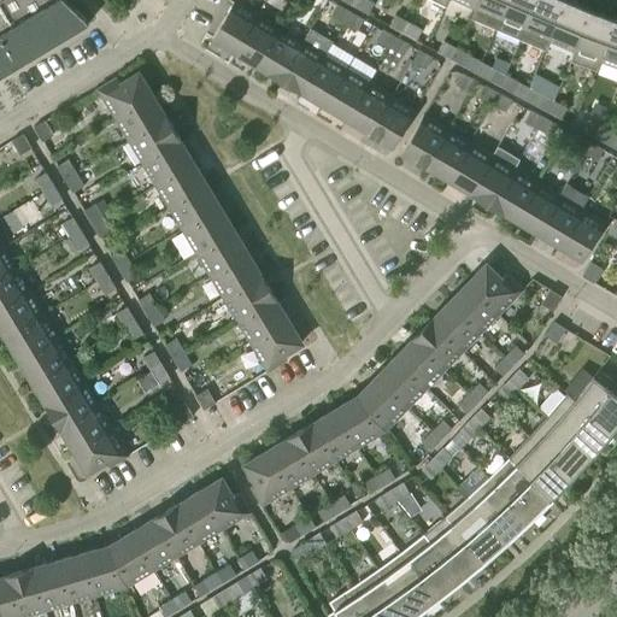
[(0,0),(0,76),(89,23),(65,0),(0,0)]
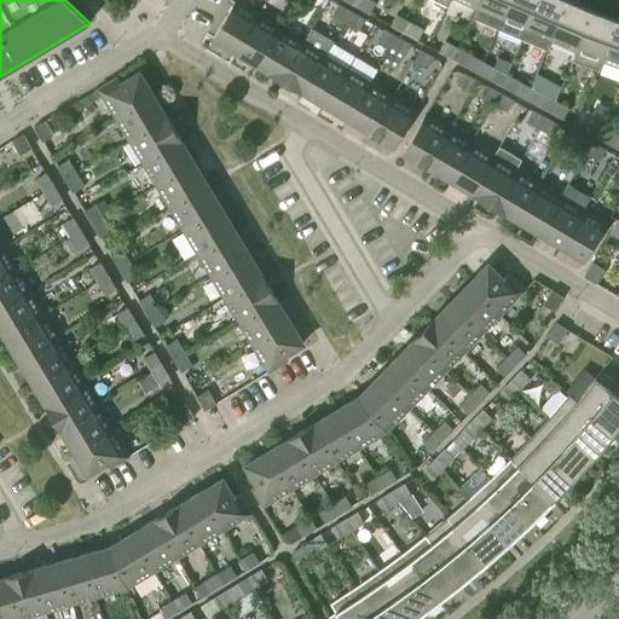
[(376,3),(370,0),(359,0),(357,6),(370,13),(376,3)]
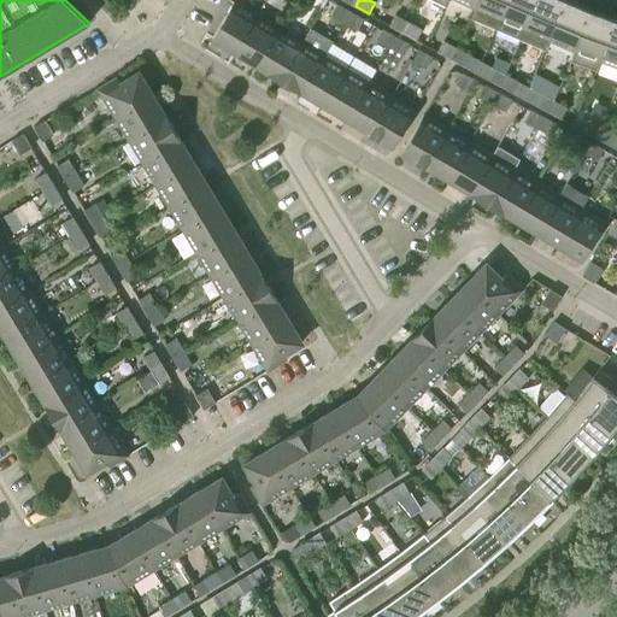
[(480,0),(456,0),(476,10),(480,0)]
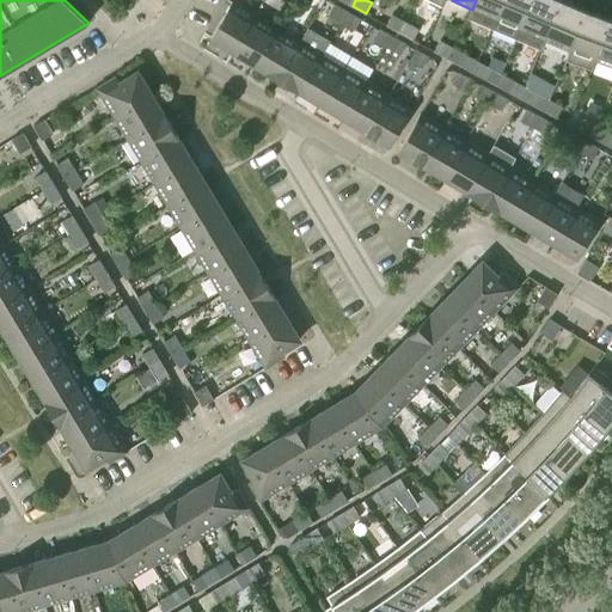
[(476,0),(472,10),(467,18),(493,29),(503,0),(476,0)]
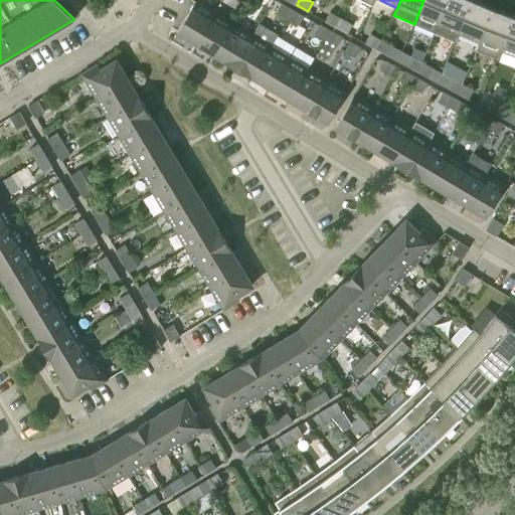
[(447,0),(423,0),(414,24),(435,33),(447,0)]
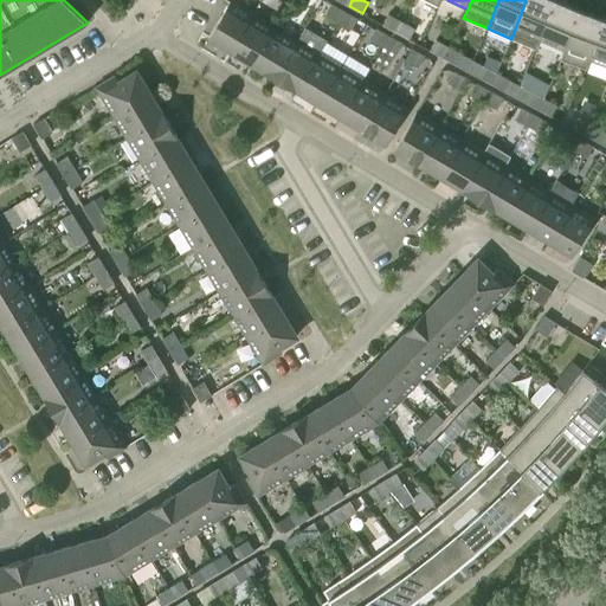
[(526,0),(511,39),(535,50),(537,45),(536,44),(554,0),(526,0)]
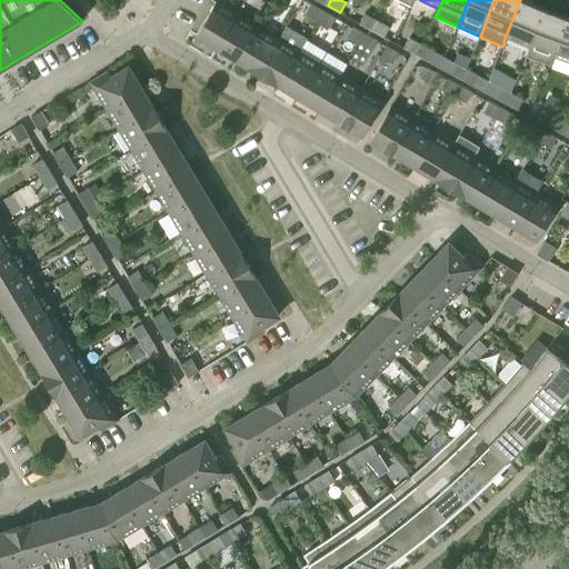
[(545,9),(523,0),(520,0),(503,41),(505,42),(528,51),(527,57),(545,9)]
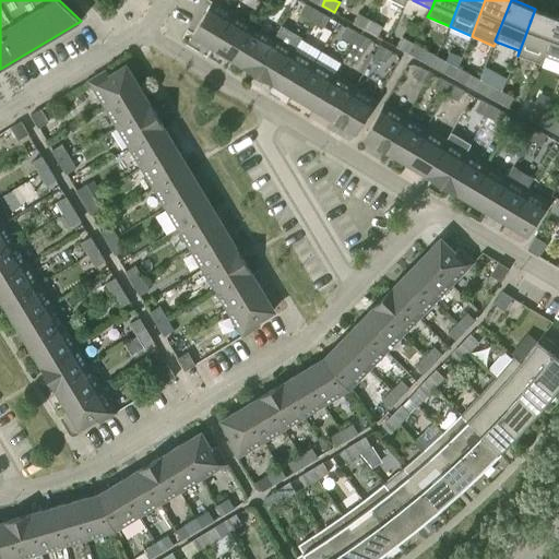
[(214,47),(233,14),(212,1),(192,34),(214,47)]
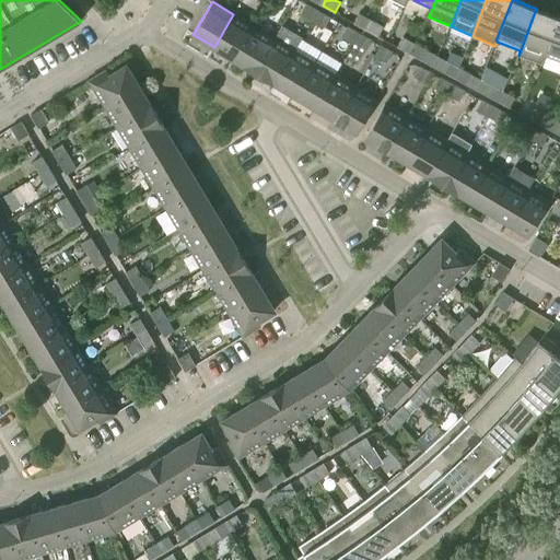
[(313,21),(318,11),(306,4),(300,14),(313,21)]
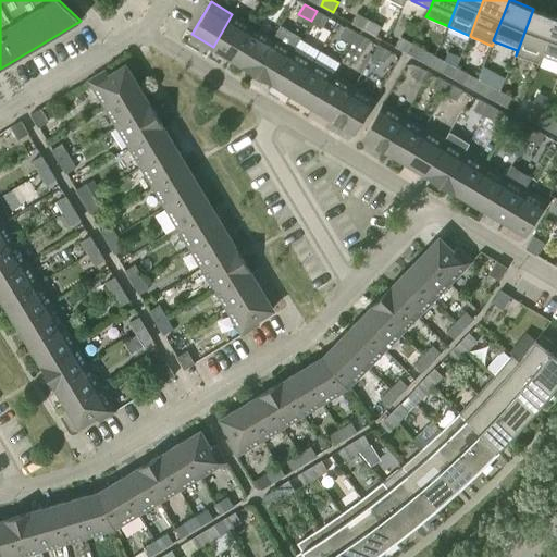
[(533,9),(516,56),(537,63),(554,16),(533,9)]
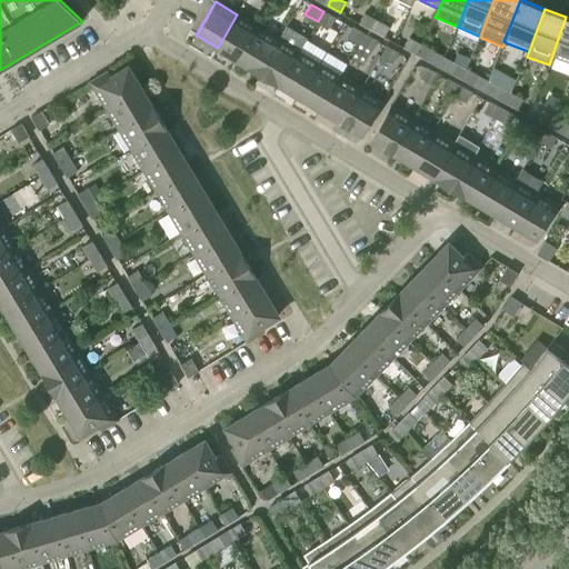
[(323,11),(318,21),(330,28),(336,18),(323,11)]
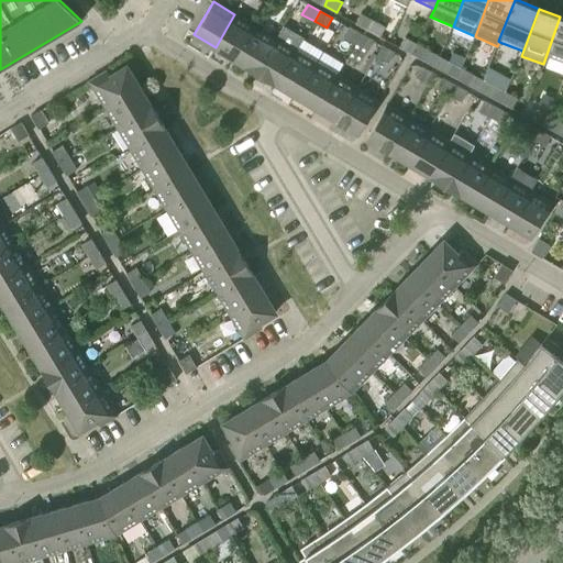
[(373,20),(361,13),(355,23),(367,30),(373,20)]
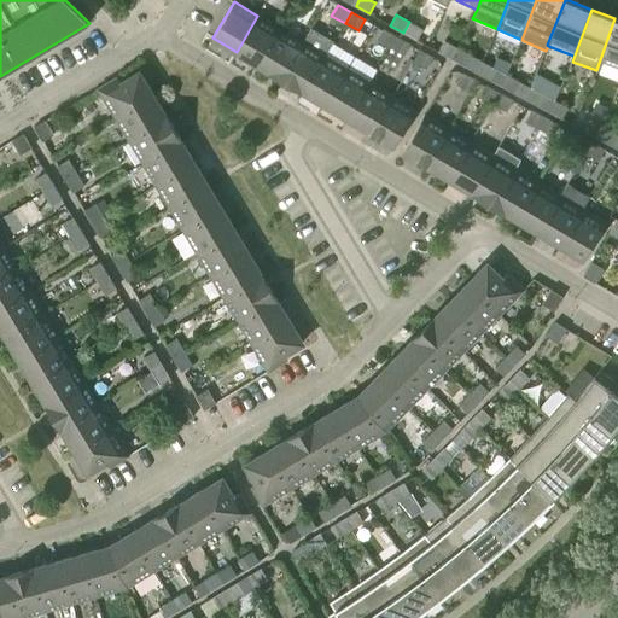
[(280,29),(257,16),(237,52),(258,65),(280,29)]
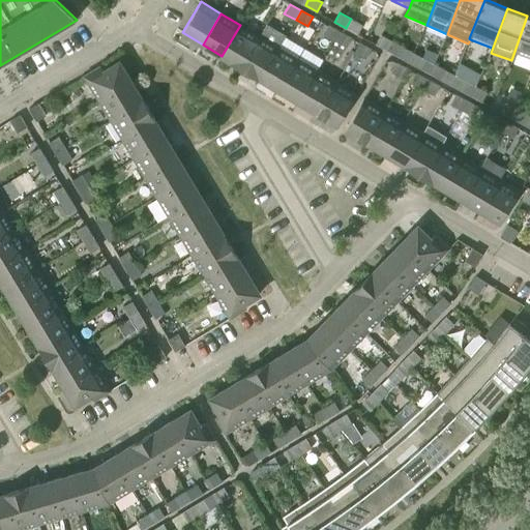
[(529,16),(527,16),(511,60),(512,61),(516,53),(529,57),(529,16)]
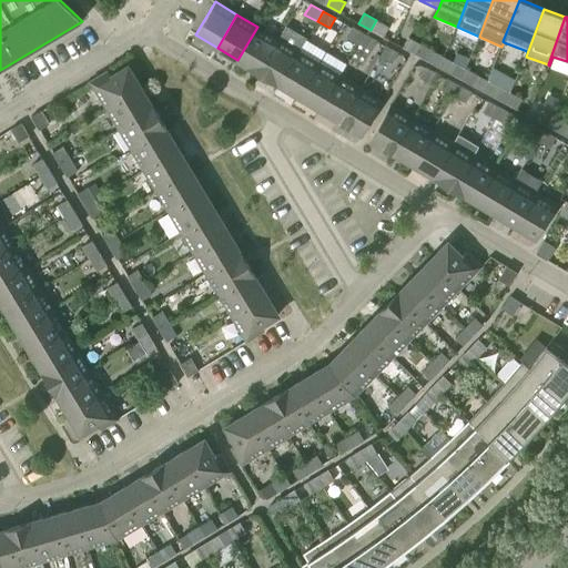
[(389,27),(376,20),(371,30),(384,37),(389,27)]
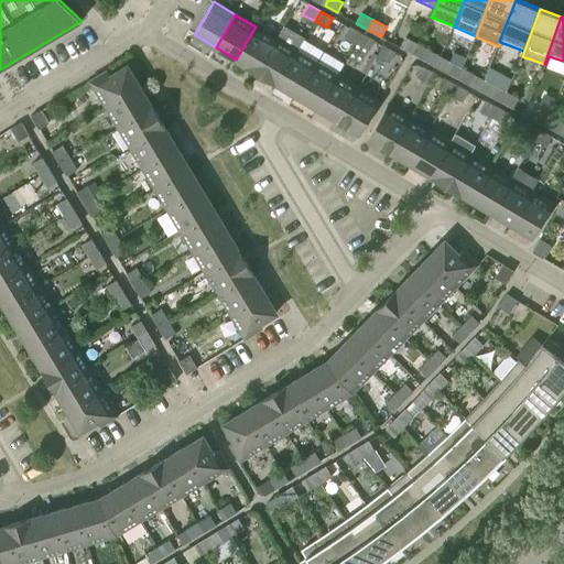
[(361,34),(349,28),(342,22),(335,32),(356,44),(361,34)]
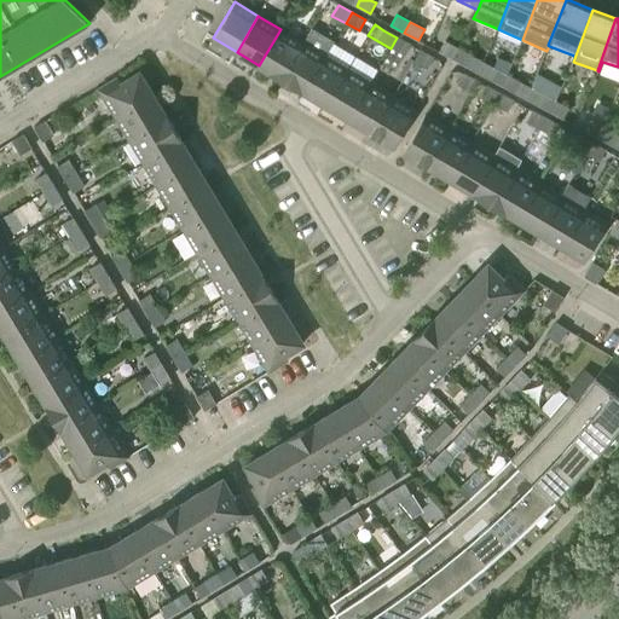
[(281,29),(259,65),(282,79),(304,42),(281,29)]
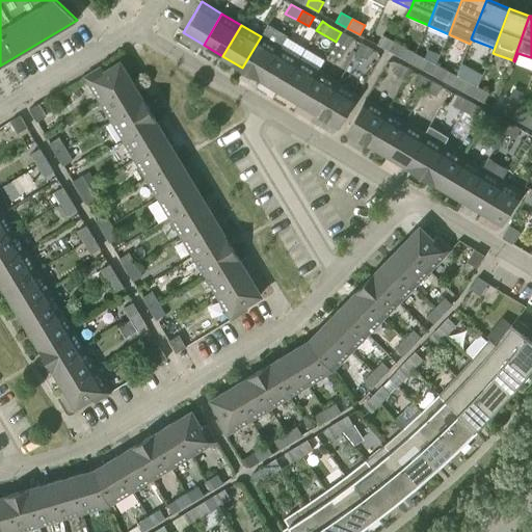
[(353,38),(341,32),(336,42),(347,48),(353,38)]
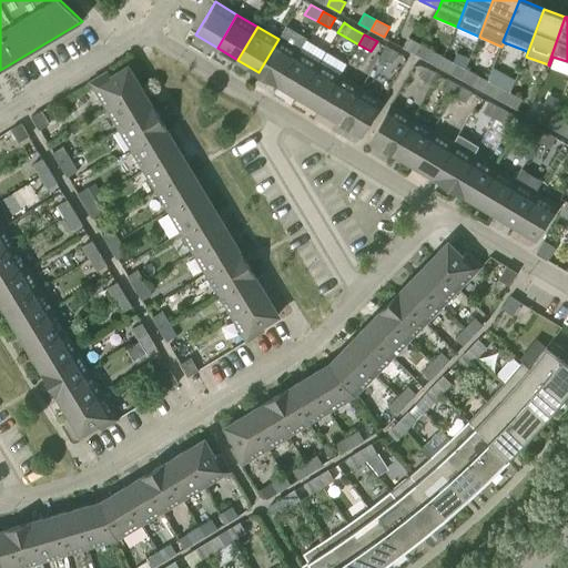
[(421,44),(408,38),(403,48),(415,54),(421,44)]
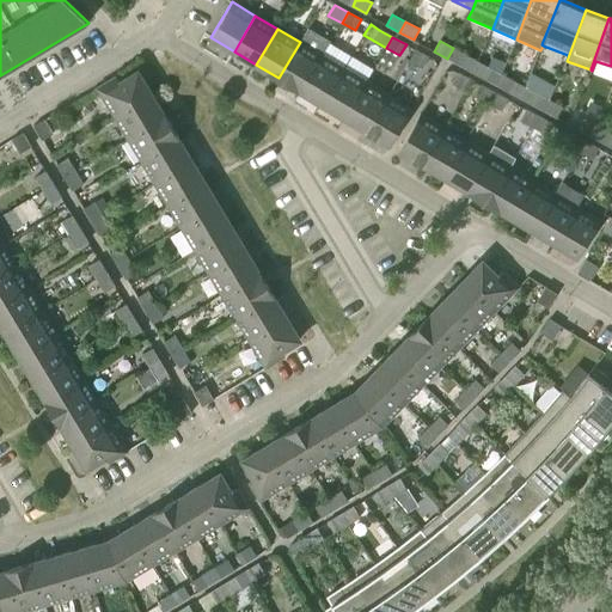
[(322,55),(300,42),(279,78),(301,91),(322,55)]
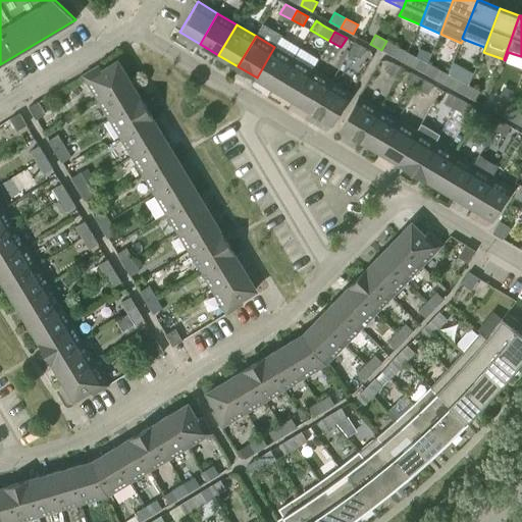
[(398,47),(386,41),(381,50),(393,56),(398,47)]
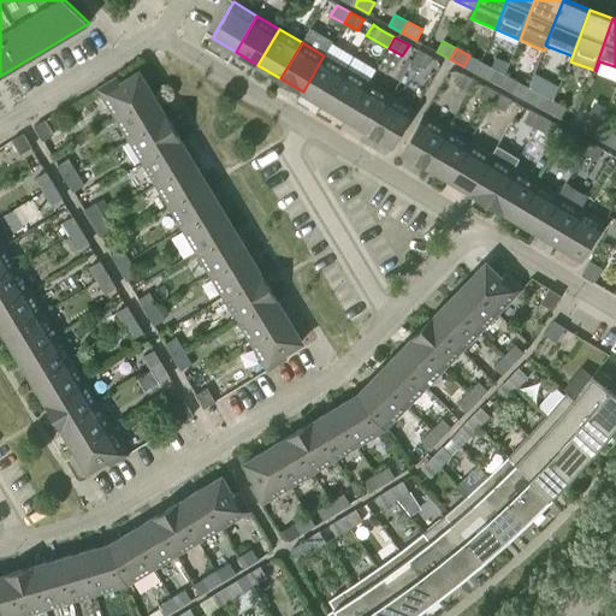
[(426,69),(432,58),(418,49),(412,61),(426,69)]
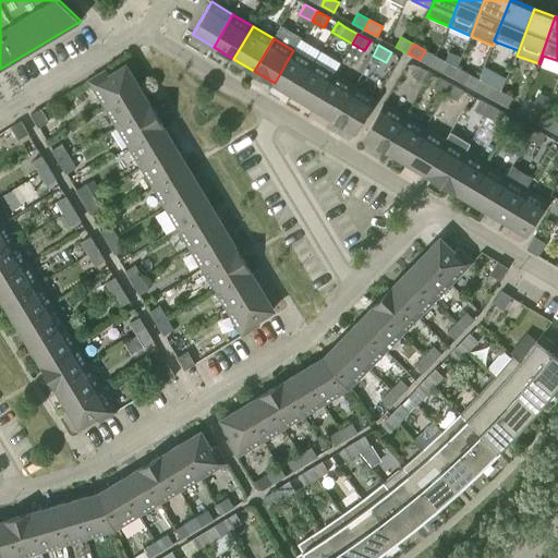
[(293,50),(275,83),(294,95),(314,62),(293,50)]
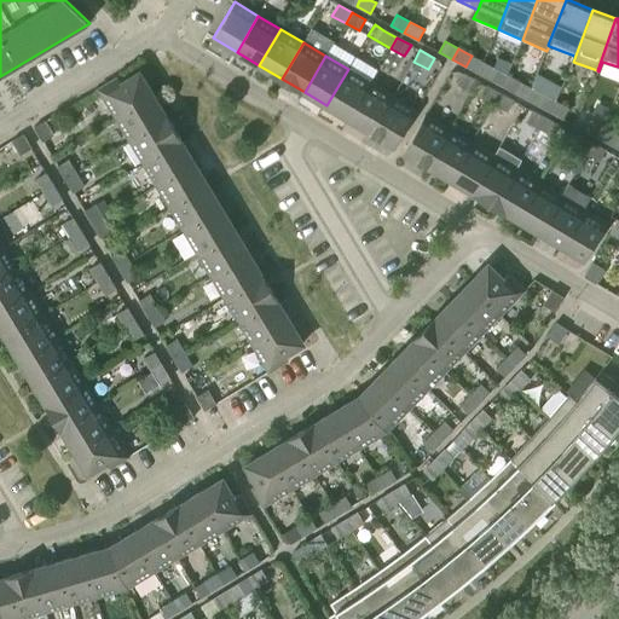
[(507,75),(493,68),(487,79),(501,86),(507,75)]
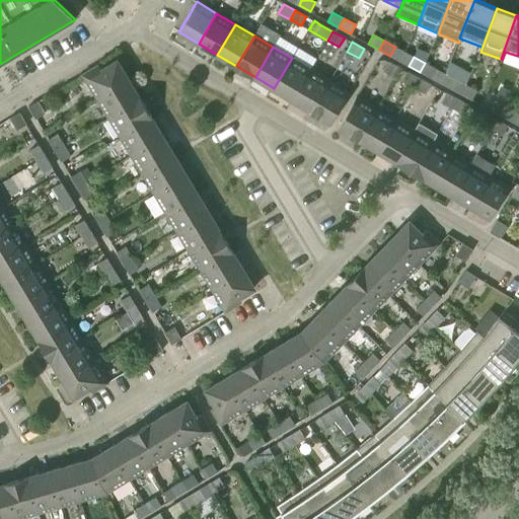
[(292,58),(274,88),(293,99),(311,70),(292,58)]
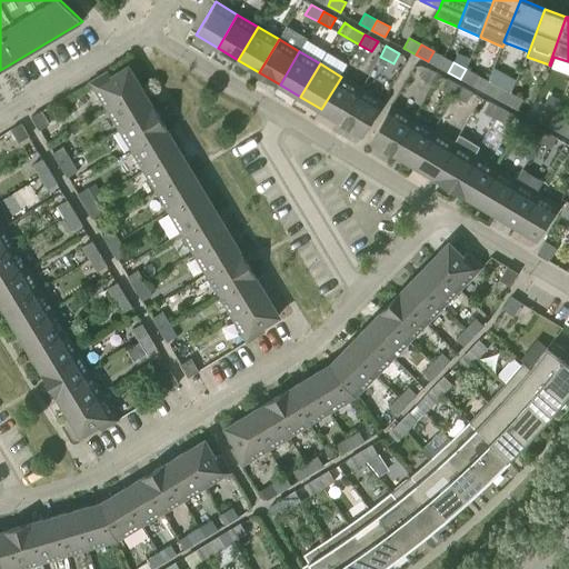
[(106,109),(141,88),(128,66),(111,77),(108,71),(90,82),(106,109)]
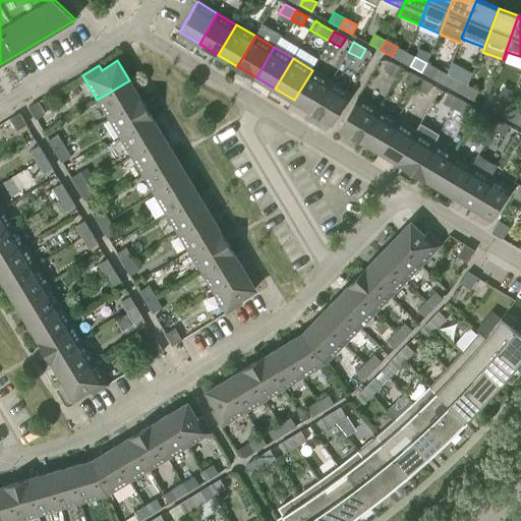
[(396,77),(401,68),(390,62),(385,71),(396,77)]
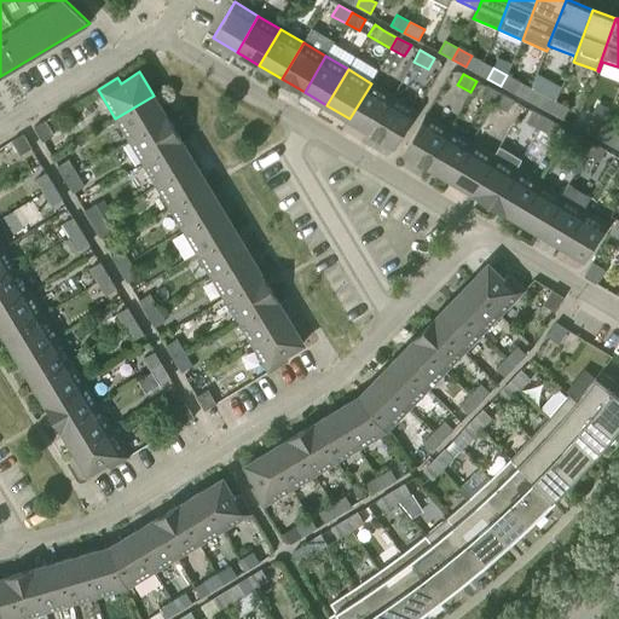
[(520,82),(507,75),(501,86),(515,93),(520,82)]
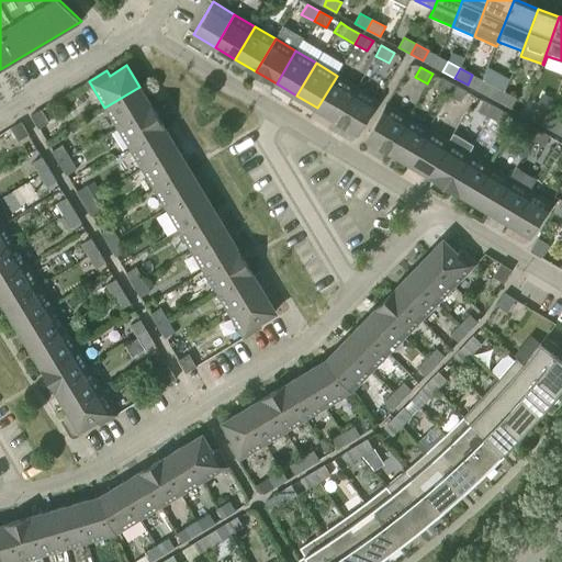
[(357,88),(337,76),(317,108),(337,121),(357,88)]
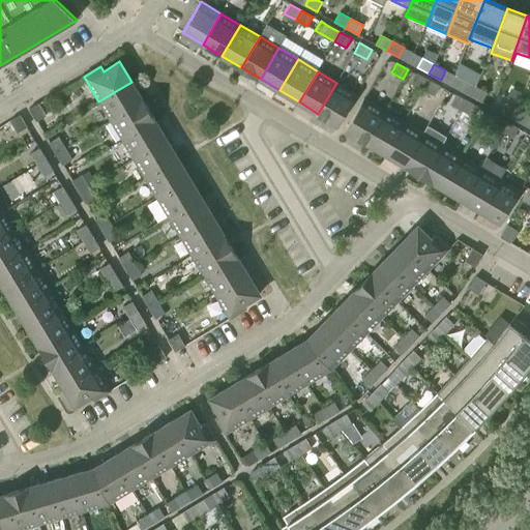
[(423,89),(429,80),(416,74),(411,83),(423,89)]
